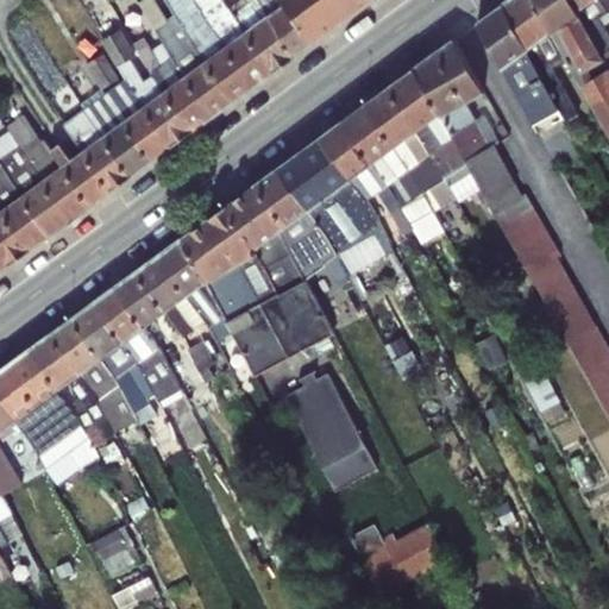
[(226,46),(195,0),(167,0),(175,13),(206,61),(226,46)]
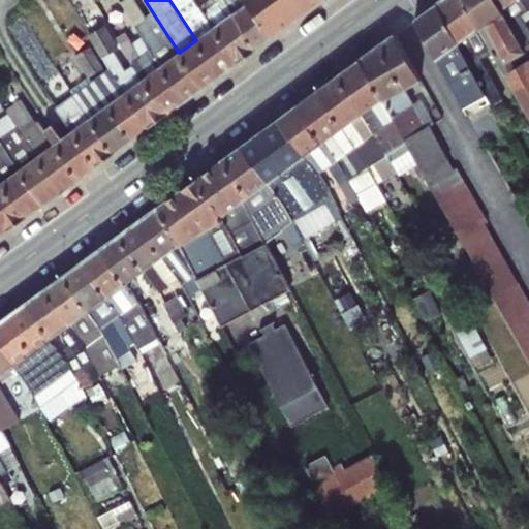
[(215,27),(199,5),(195,0),(169,0),(196,40),(215,27)]
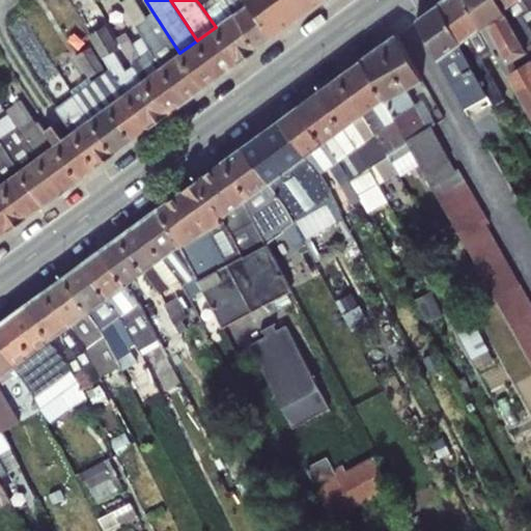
[(235,12),(227,0),(207,0),(200,5),(216,27),(235,12)]
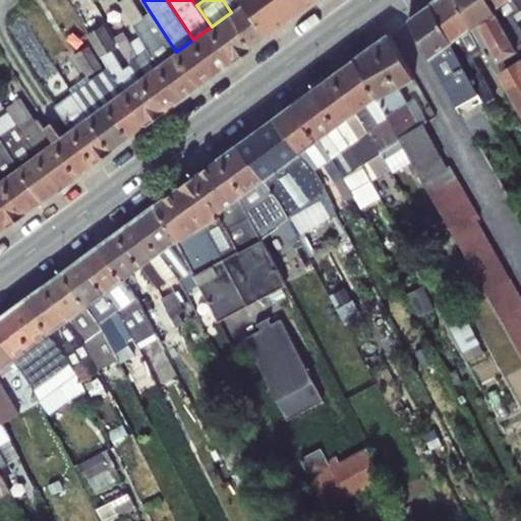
[(242,0),(223,0),(231,12),(244,2),(242,0)]
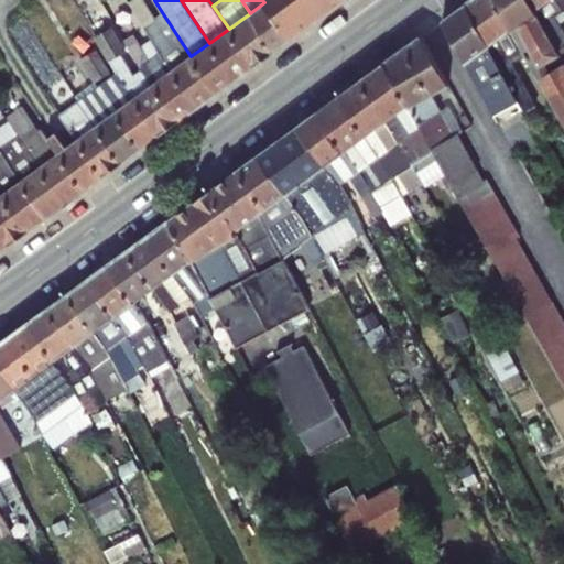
[(291,39),(321,17),(308,0),(262,0),(264,2),(291,39)]
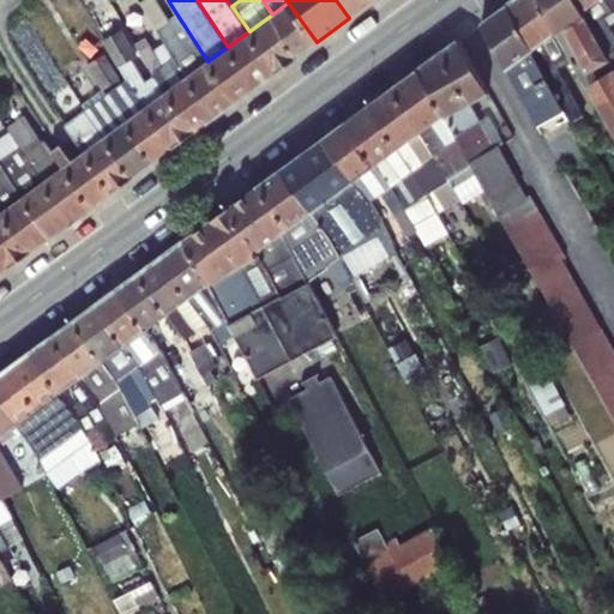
[(336,0),(349,18),(373,0),(336,0)]
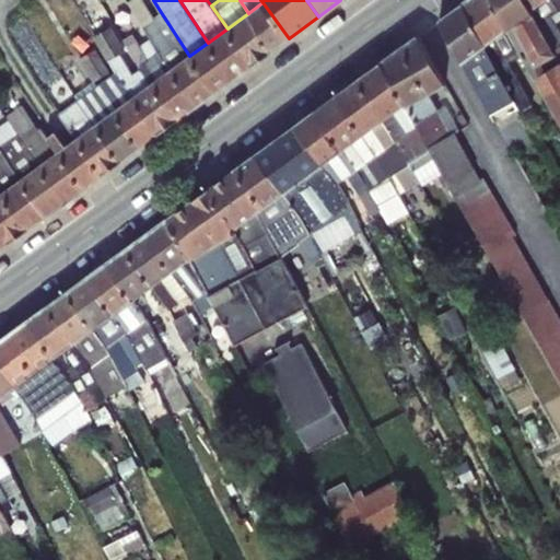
[(508,28),(491,0),(467,0),(464,2),(487,44),(508,28)]
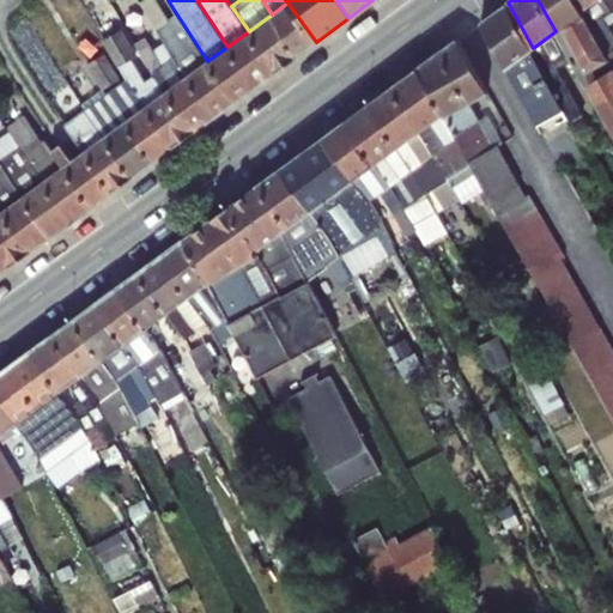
[(582,8),(576,0),(538,0),(556,31),(586,14),(582,8)]
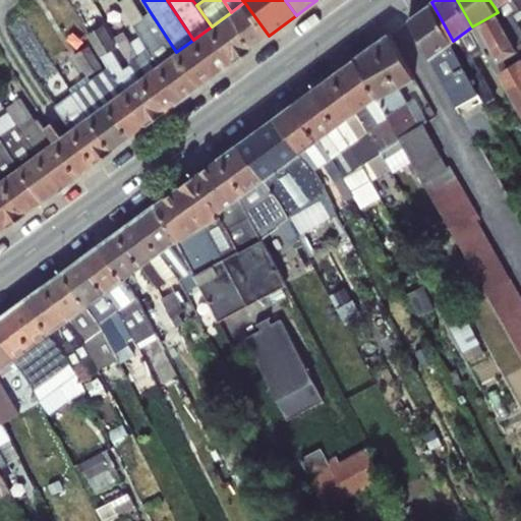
[(498,12),(520,54),(520,27),(514,14),(520,9),(514,0),(504,0),(495,7),(498,12)]
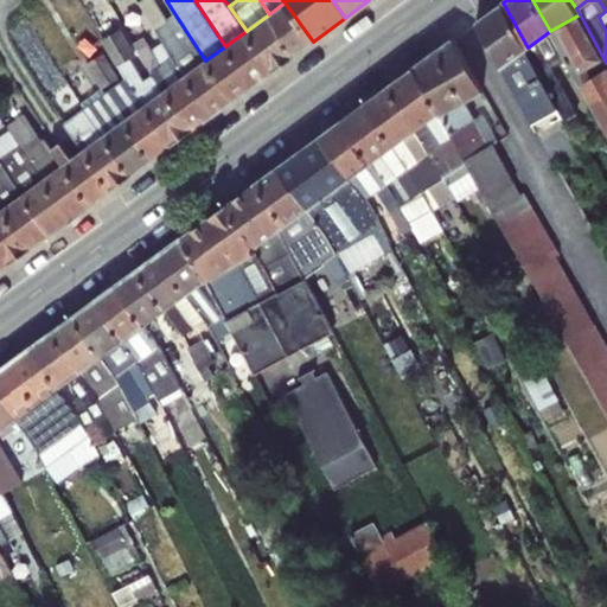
[(295,55),(313,42),(285,2),(269,14),(295,55)]
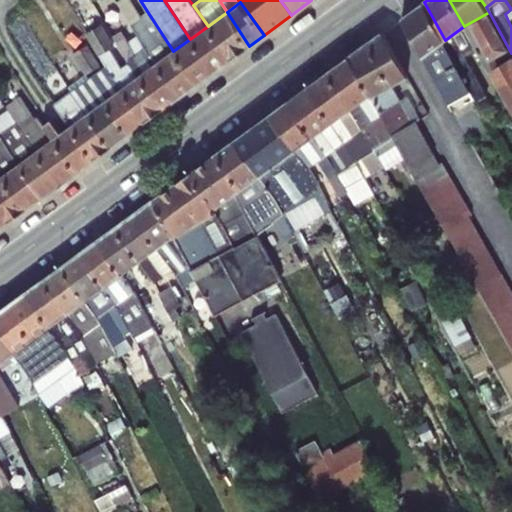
[(445,40),(424,2),(402,18),(423,56),(424,55),(443,41),(445,40)]
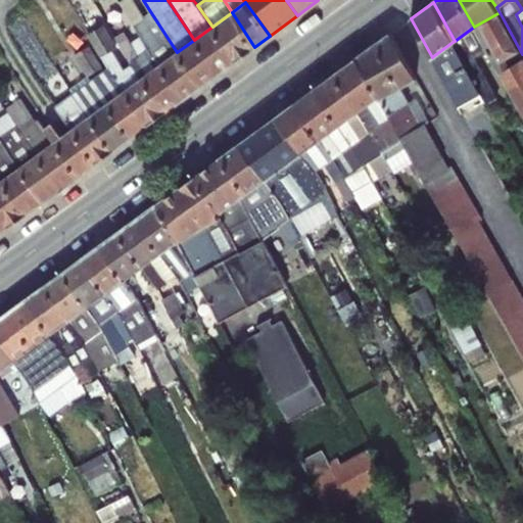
[(177,52),(150,11),(142,16),(143,17),(133,25),(141,38),(159,65),(177,52)]
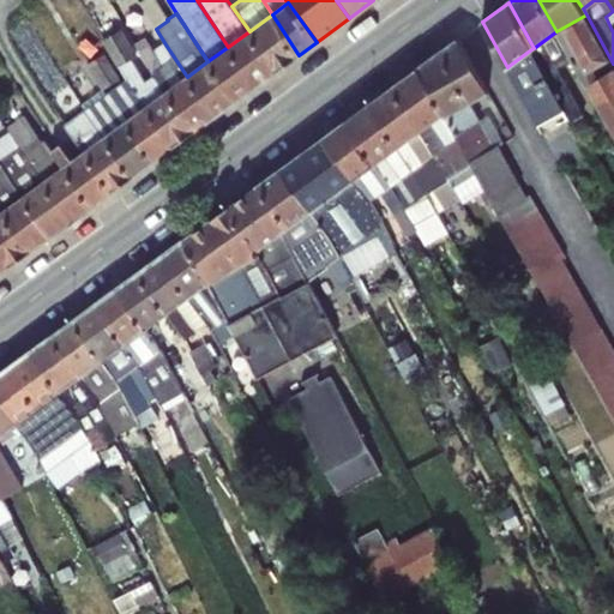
[(278,71),(299,55),(272,14),(250,31),(278,71)]
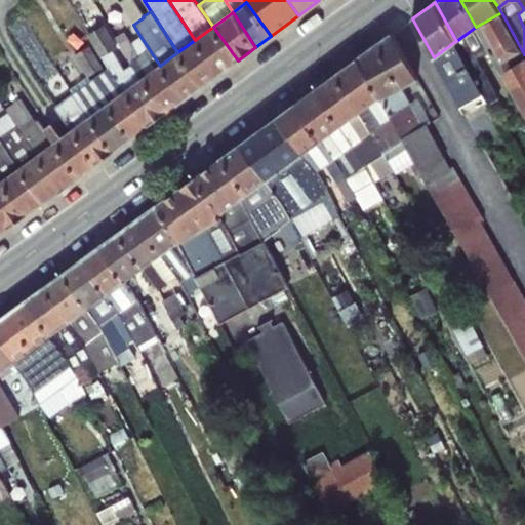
[(524,54),(501,12),(476,27),(489,51),(524,114),(524,54)]
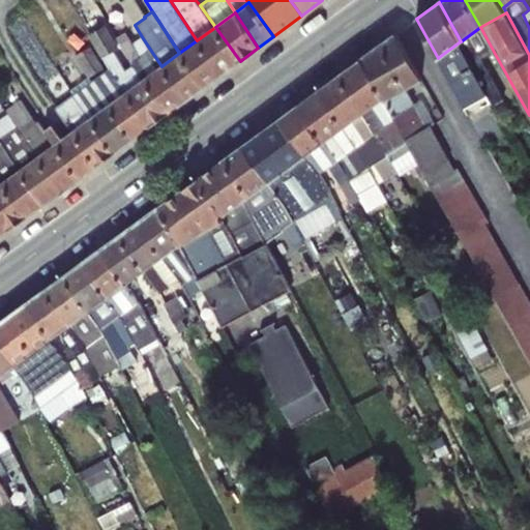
[(143,79),(133,66),(125,70),(113,51),(119,48),(106,25),(89,34),(110,67),(126,91),(143,79)]
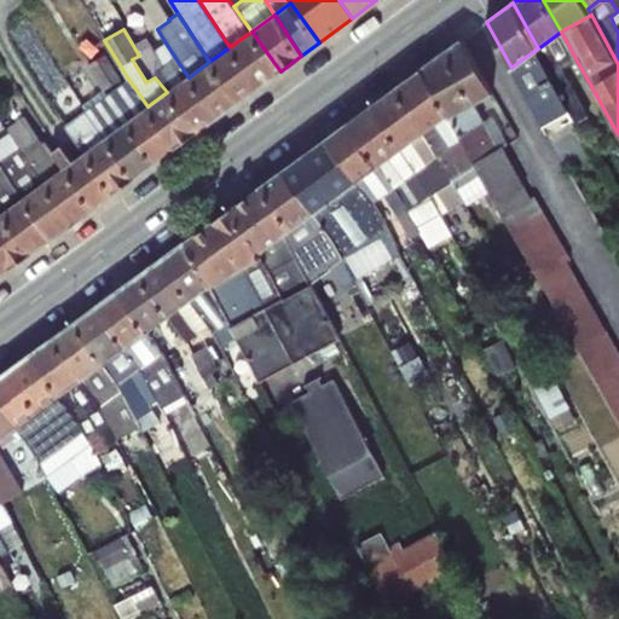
[(259,87),(281,71),(252,32),(230,47),(259,87)]
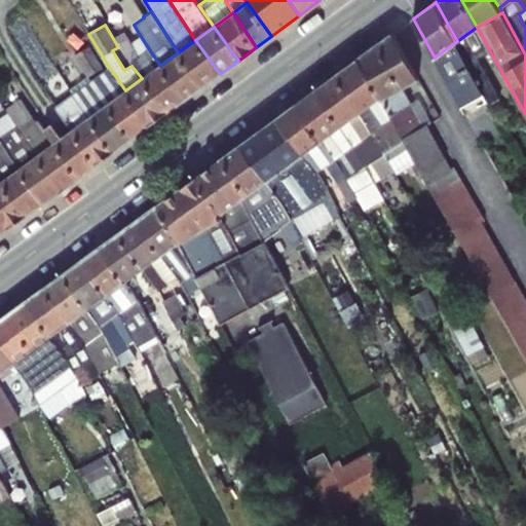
[(490,51),(477,27),(457,41),(455,42),(484,92),(486,101),(488,106),(501,98),(479,57),(490,51)]
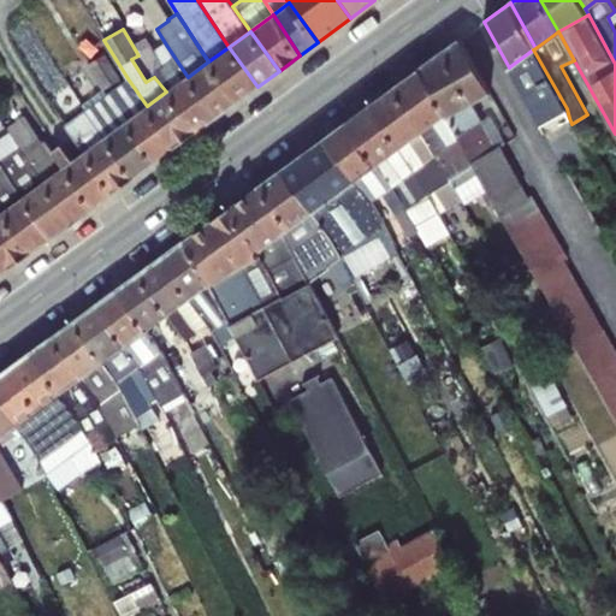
[(188,77),(166,45),(155,49),(147,37),(136,42),(154,77),(166,92),(188,77)]
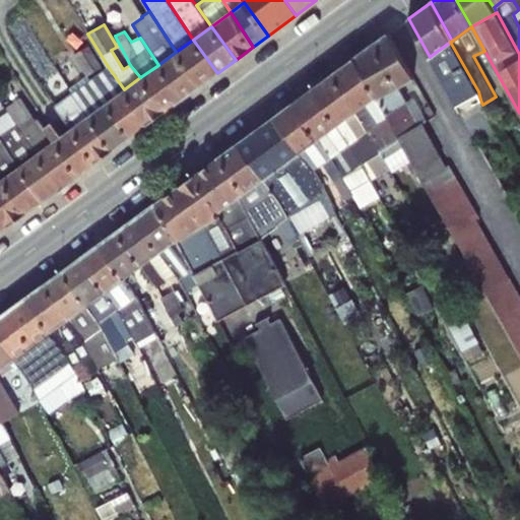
[(354,57),(377,95),(377,96),(398,86),(415,77),(388,31),(354,57)]
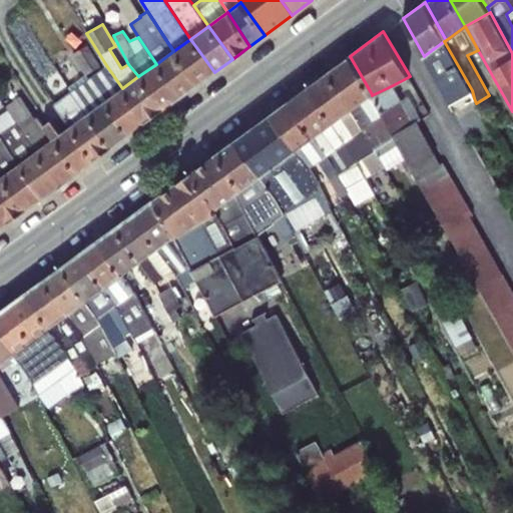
[(197,84),(214,72),(190,39),(173,51),(197,84)]
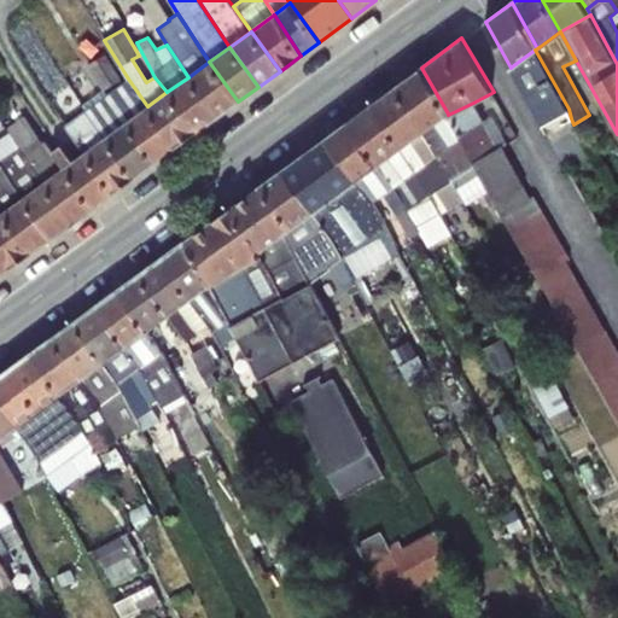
[(535,50),(512,66),(543,123),(546,126),(547,128),(549,130),(552,132),(553,133),(555,133),(558,133),(559,132),(561,130),(563,129),(563,127),(563,126),(563,123),(571,118),(569,109),(535,50)]
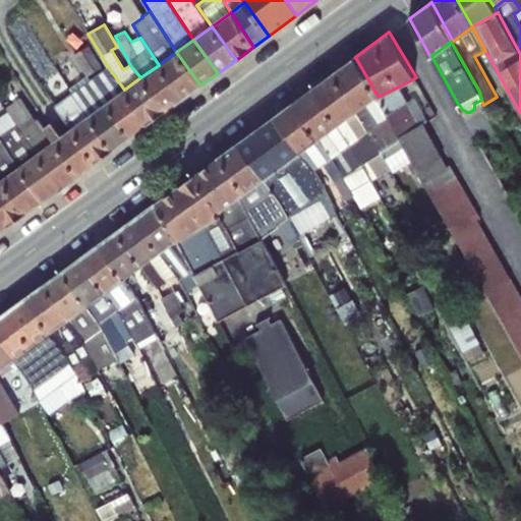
[(73,54),(87,76),(102,67),(89,45),(73,54)]
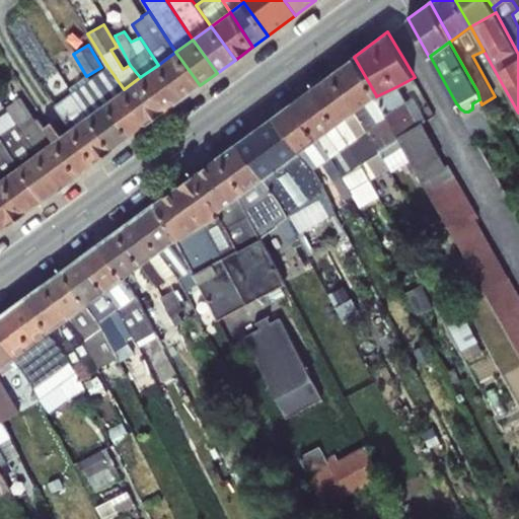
[(182,98),(200,85),(175,52),(158,65),(182,98)]
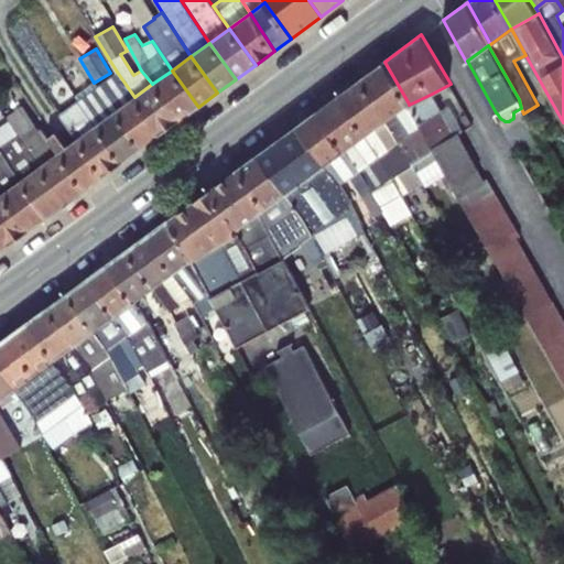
[(361,78),(384,120),(386,120),(409,104),(384,62),(361,78)]
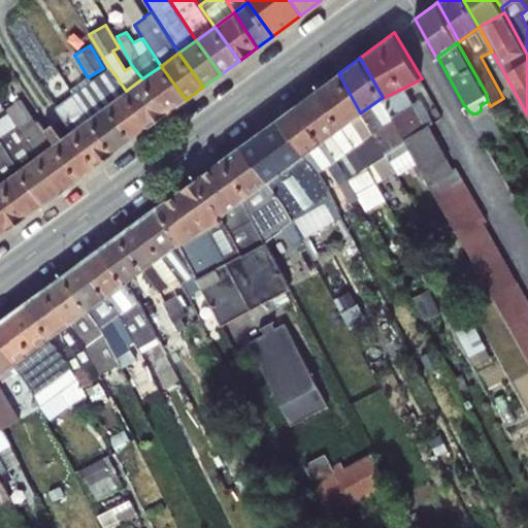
[(168,112),(186,100),(161,66),(142,78),(168,112)]
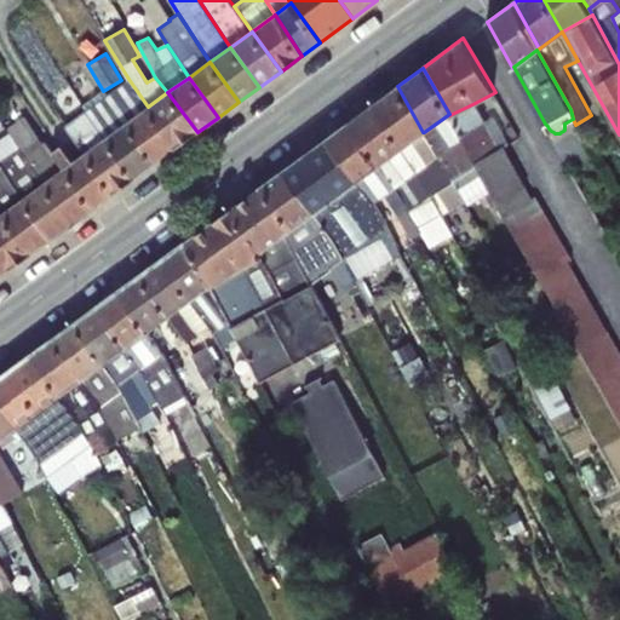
[(148,107),(128,79),(105,97),(125,124),(148,107)]
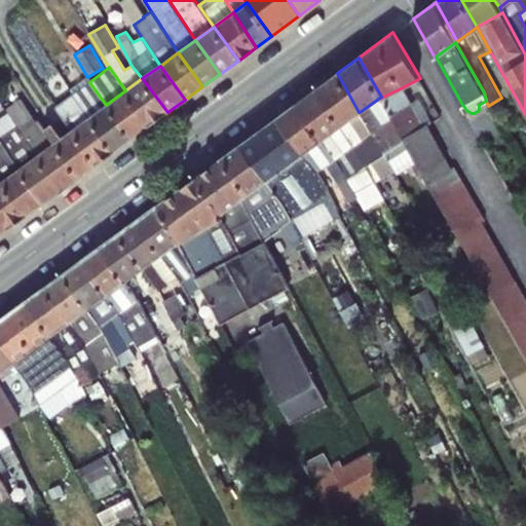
[(337,73),(316,88),(342,125),(359,112),(337,73)]
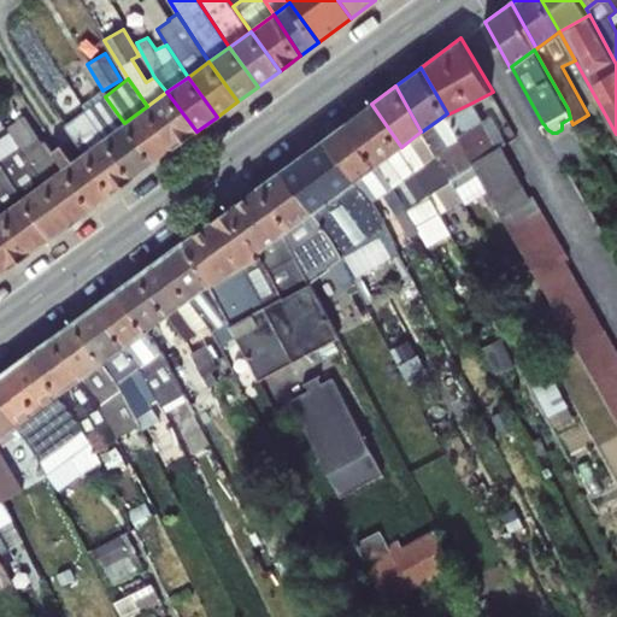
[(66,87),(48,98),(63,121),(81,110),(66,87)]
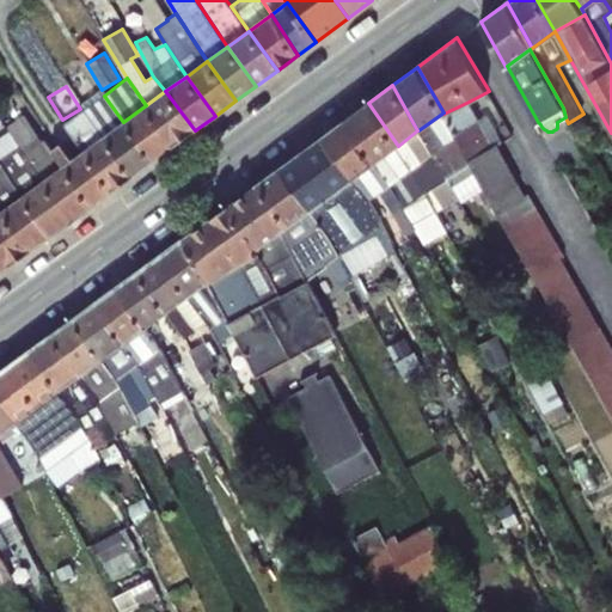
[(175,146),(195,130),(165,91),(146,105),(175,146)]
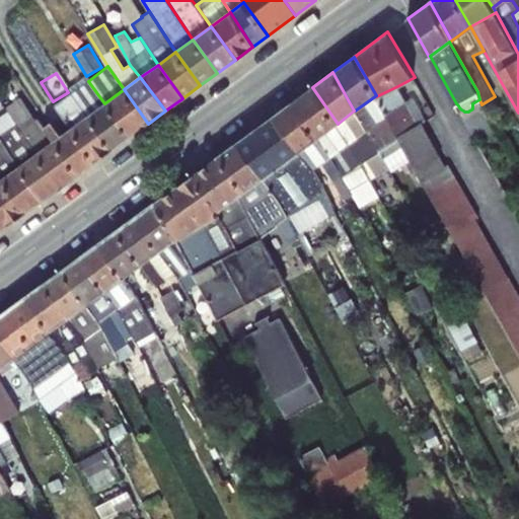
[(104,103),(88,81),(72,92),(88,116),(104,103)]
